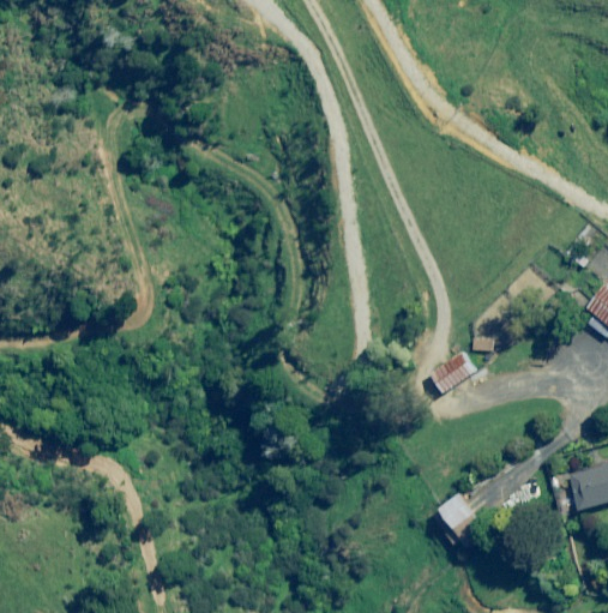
[(576,251),(566,245),(559,254),(578,269),(585,259),(576,251)]
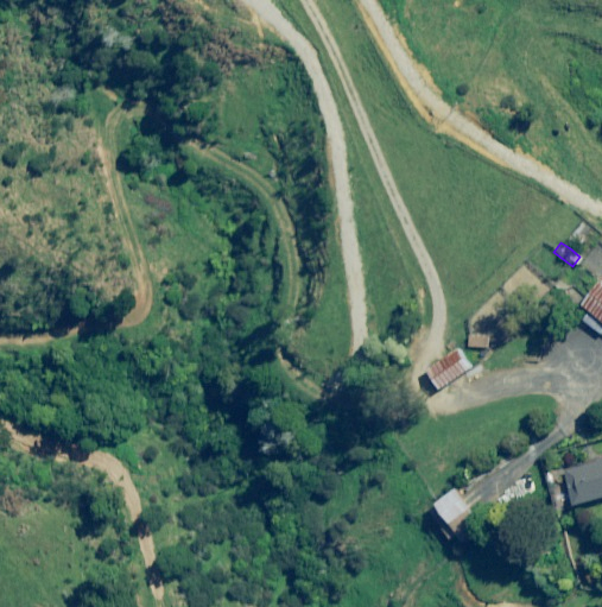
[(601,280),(600,284),(588,274),(578,285),(588,292),(578,304),(601,322),(601,280)]
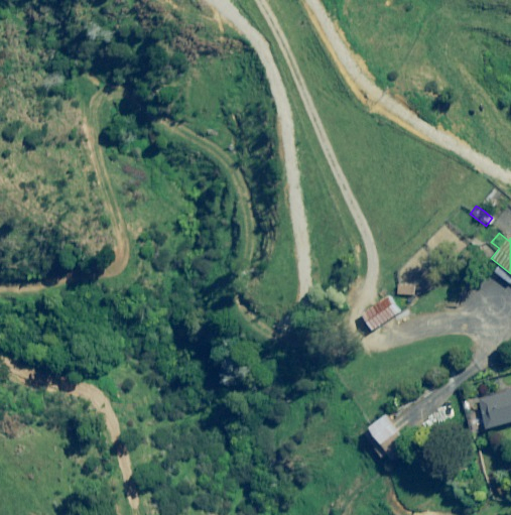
[(412,279),(395,279),(395,294),(411,294),(412,279)]
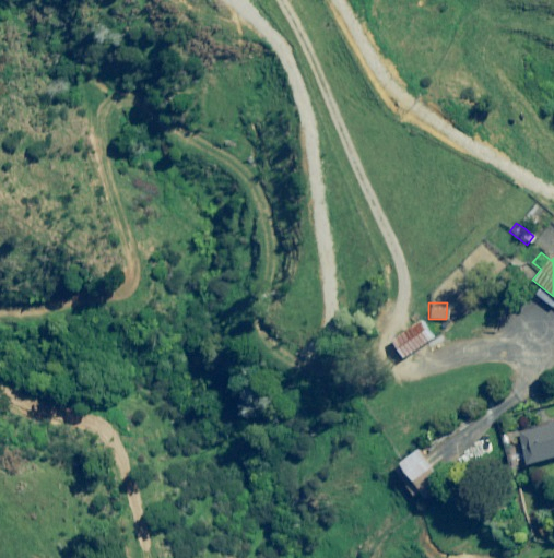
[(431,339),(419,321),(390,340),(402,357),(431,339)]
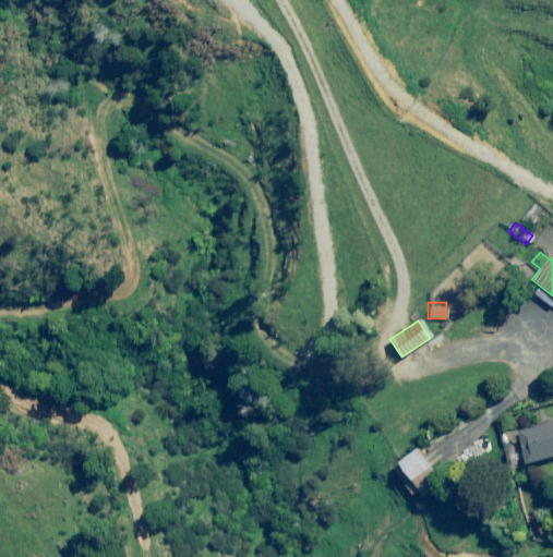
[(552,455),(552,421),(516,432),(525,463),(552,455)]
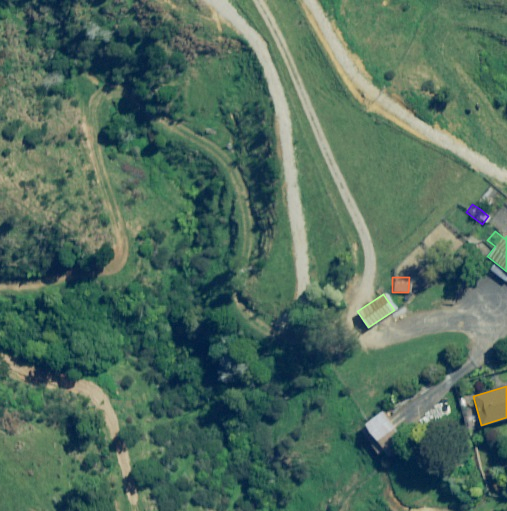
[(408,443),(382,411),(360,430),(379,454),(386,448),(392,456),(408,443)]
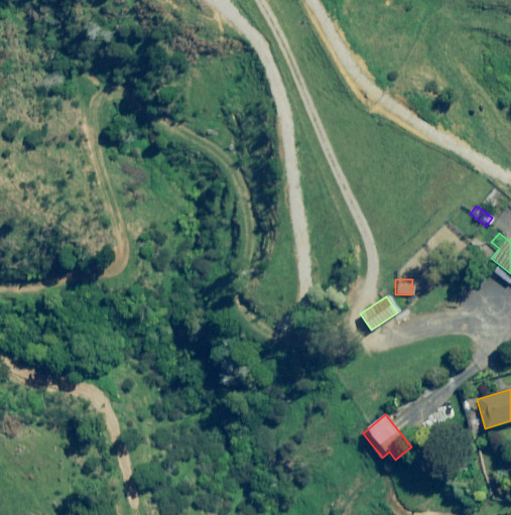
All buildings are outlined.
